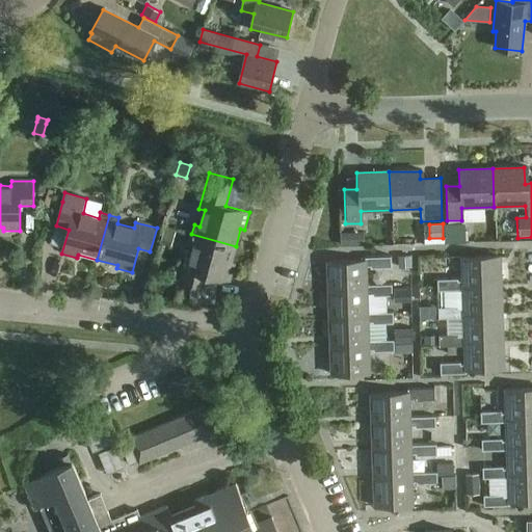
[(463,223),(445,224),(446,242),(464,241),(463,223)]
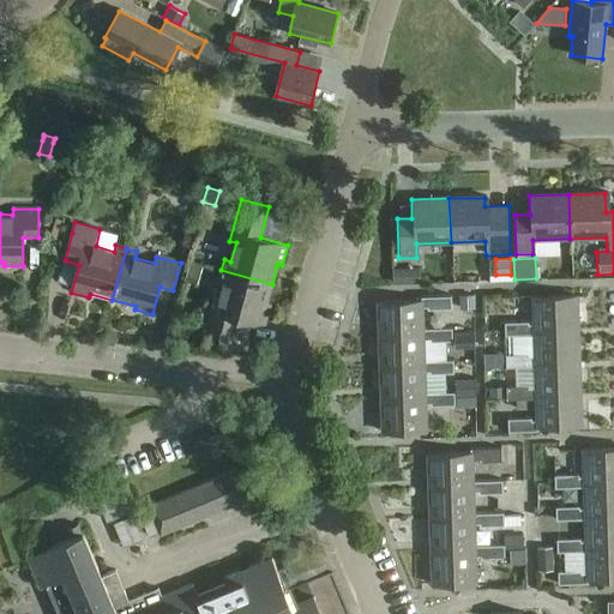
[(198,286),(202,268),(190,265),(185,283),(198,286)]
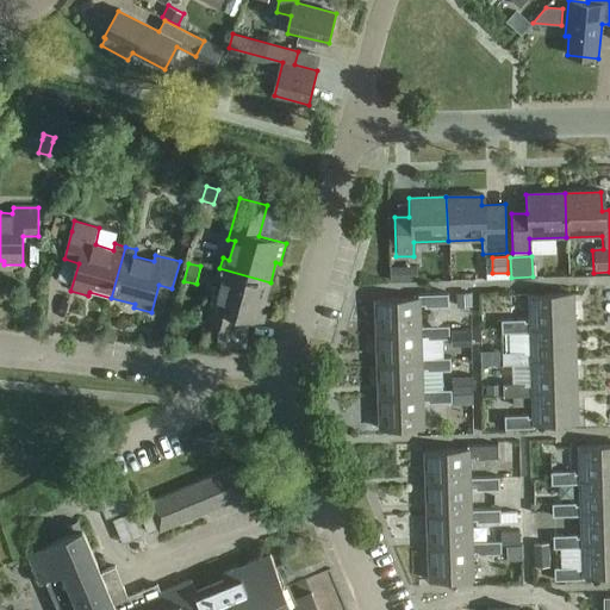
[(391,282),(404,282),(404,267),(391,267),(391,282)]
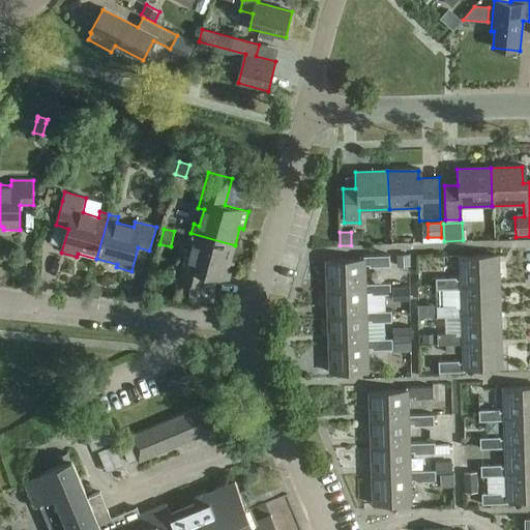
[(235,245),(190,233),(188,243),(195,244),(189,261),(184,259),(178,281),(202,287),(205,274),(229,282),(234,264),(230,263),(235,245)]
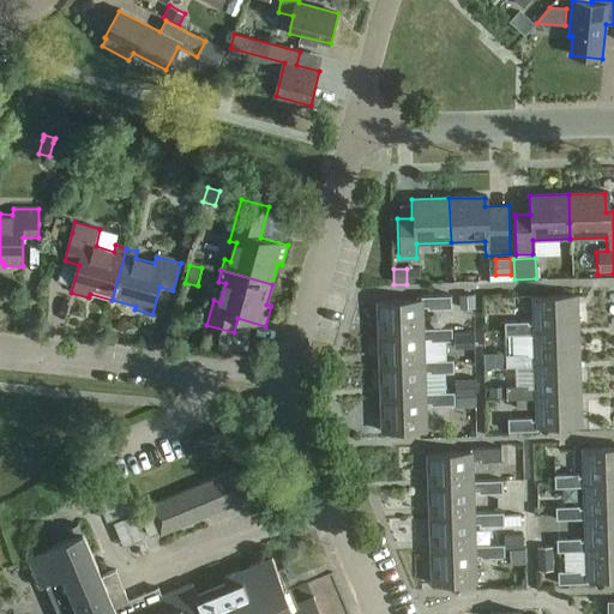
[(459,308),(474,308),(474,295),(459,295),(459,308)]
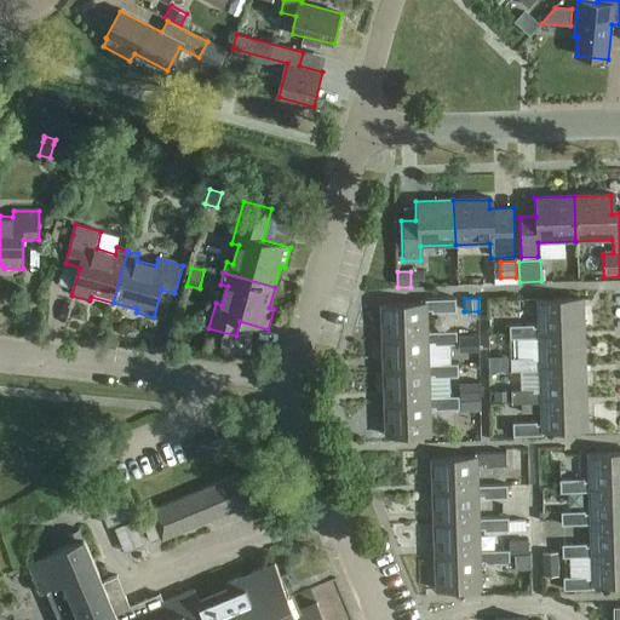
[(382,306),(383,339),(428,337),(428,333),(428,311),(432,310),(432,313),(455,311),(455,299),(425,300),(425,304),(382,306)]
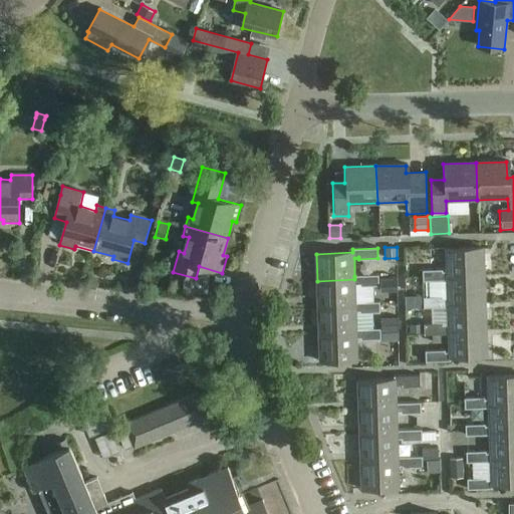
[(446,250),(447,271),(442,271),(442,269),(423,270),(423,280),(429,280),(447,279),(447,277),(484,275),(483,248),(446,250)]
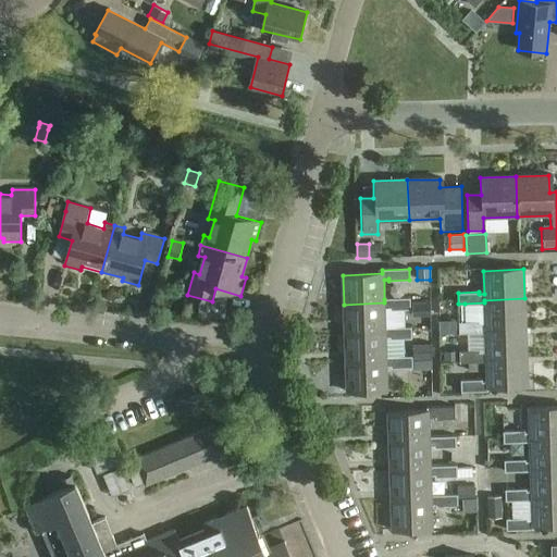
[(384,302),(344,305),(345,334),(385,332),(385,329),(405,329),(405,309),(410,309),(410,298),(384,299),(384,302)]
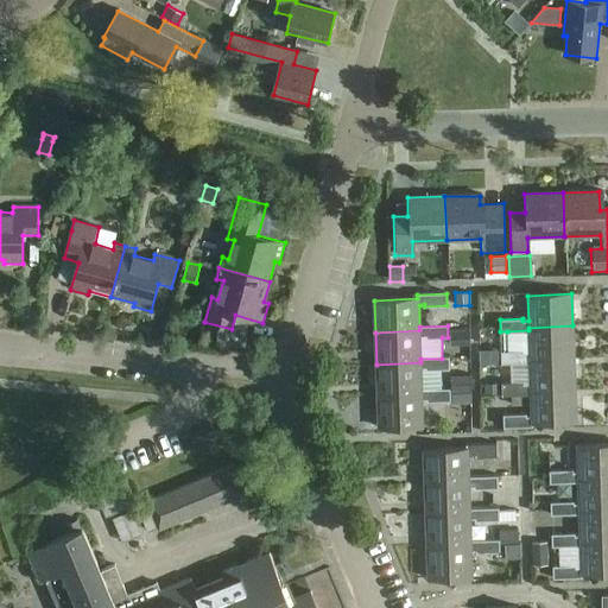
[(480,352),(480,363),(480,366),(501,365),(513,365),(530,363),(530,359),(574,358),(572,325),(529,328),(529,330),(507,331),(507,350),(501,350),(480,352)]
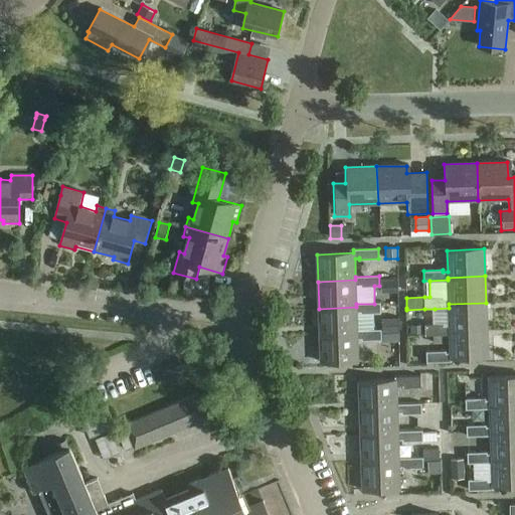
[(381,292),(398,292),(397,279),(380,280),(381,292)]
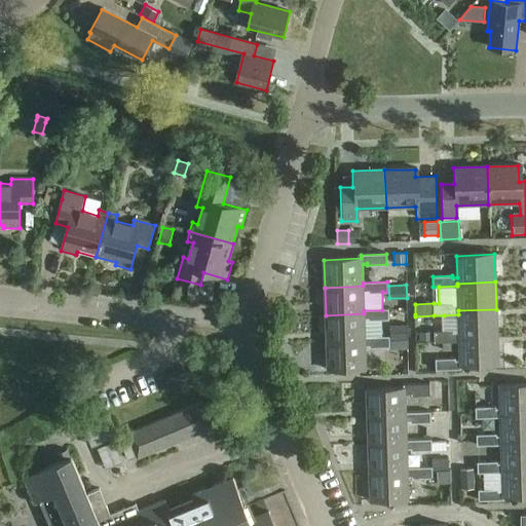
[(326,315),(327,343),(365,341),(365,338),(364,318),(369,318),(369,320),(388,320),(387,309),(382,310),(364,310),(364,313),(326,315)]
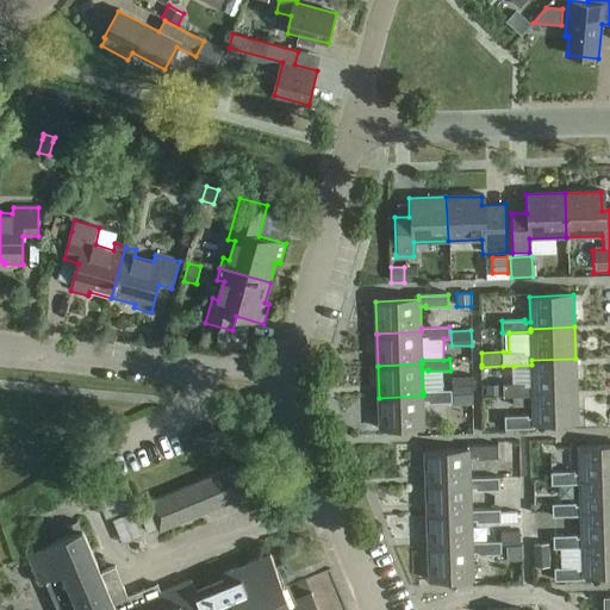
[(531,360),(531,365),(533,386),(527,386),(527,384),(504,385),(504,397),(533,397),(533,392),(577,391),(576,359),(531,360)]
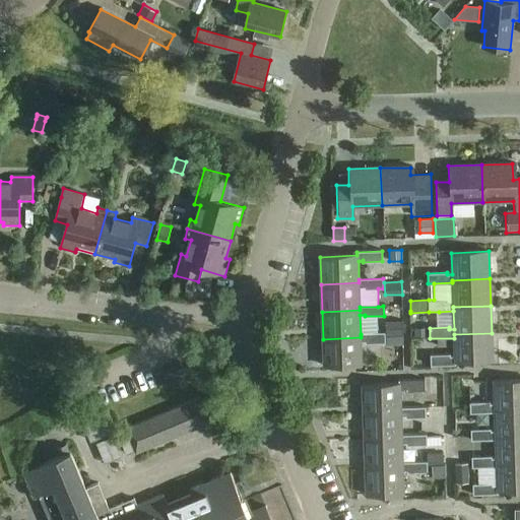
[(386,321),(387,336),(404,335),(403,320),(386,321)]
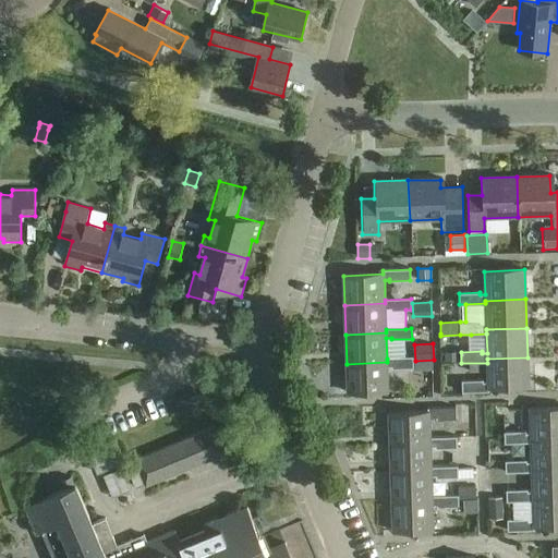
[(445,361),(458,361),(458,351),(445,352),(445,361)]
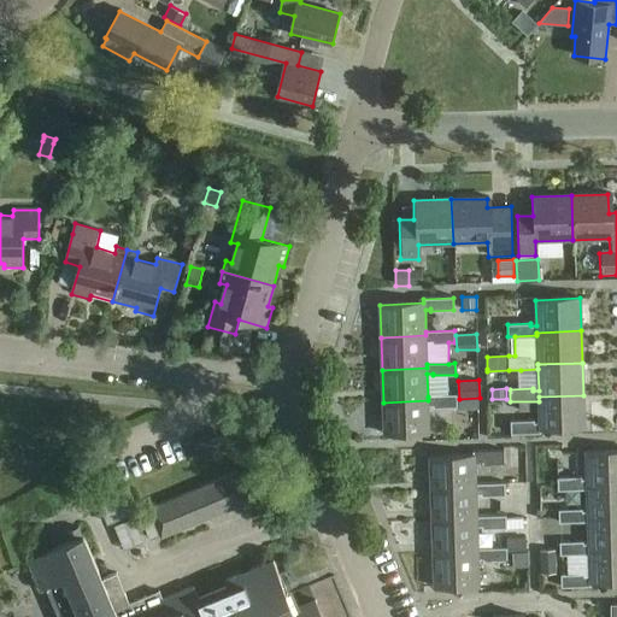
[(428,406),(433,406),(433,407),(457,406),(456,395),(428,397),(428,400),(383,403),(383,435),(429,433),(428,406)]
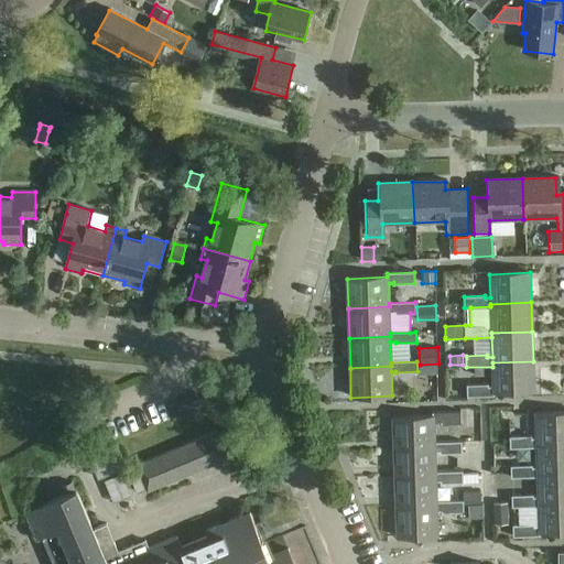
[(492,362),(492,367),(492,387),(488,387),(488,384),(466,384),(467,397),(494,396),(494,392),(534,391),(533,361),(492,362)]
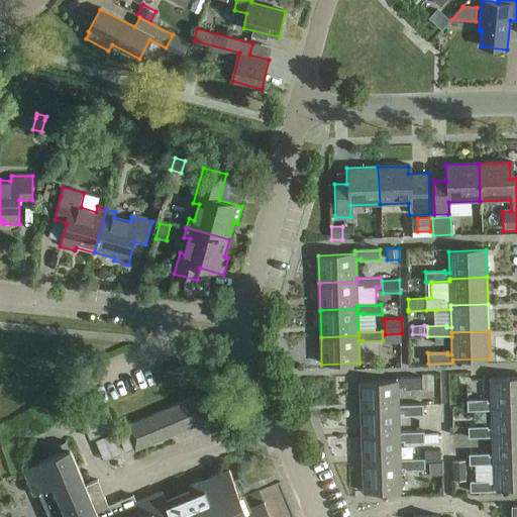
[(516,377),(490,379),(491,401),(487,402),(487,400),(468,400),(468,411),(492,410),(492,406),(516,405),(516,377)]
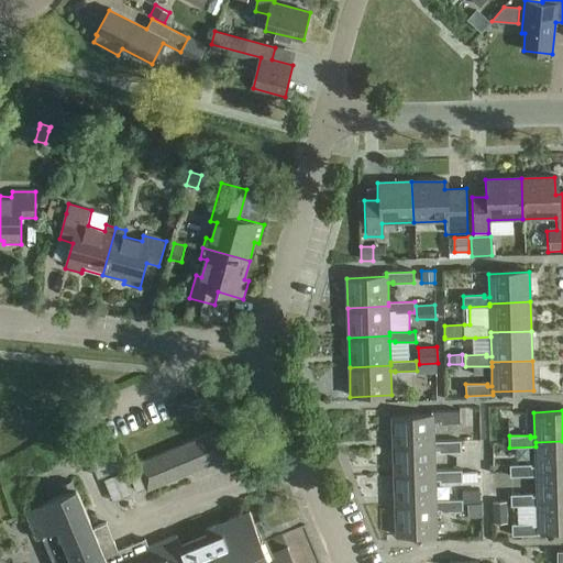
[(392,418),(393,448),(434,446),(433,442),(433,422),(438,421),(438,423),(460,422),(459,412),(433,414),(433,417),(392,418)]
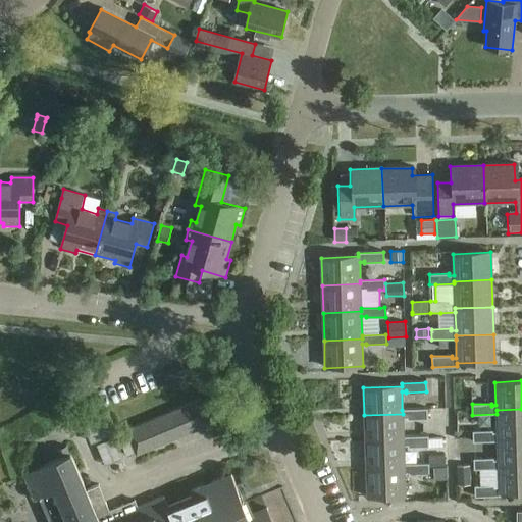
[(137,455),(210,423),(200,399),(126,430),(137,455)]
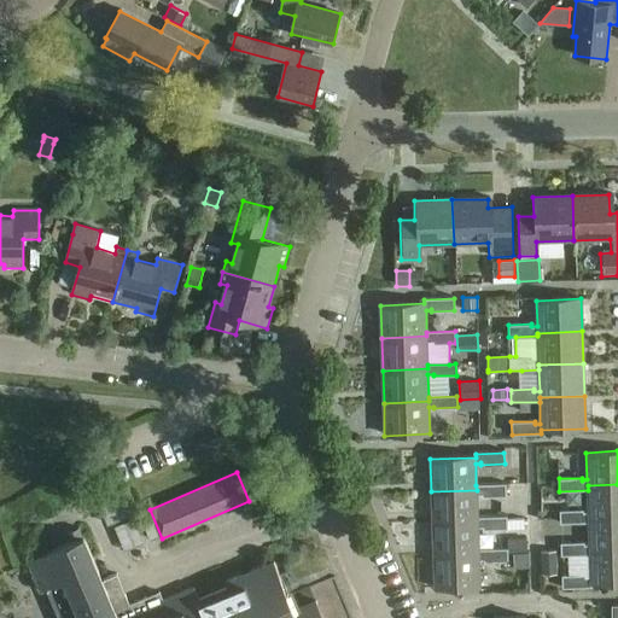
[(617,484),(588,485),(588,490),(588,512),(583,512),(583,511),(560,511),(560,524),(588,523),(588,518),(617,517),(617,484)]
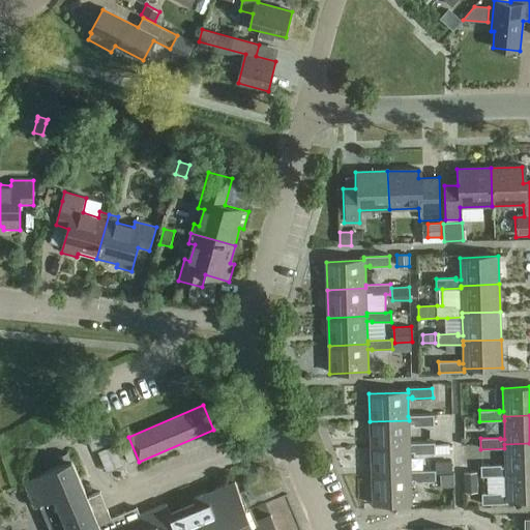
[(92,449),(118,439),(109,416),(83,427),(92,449)]
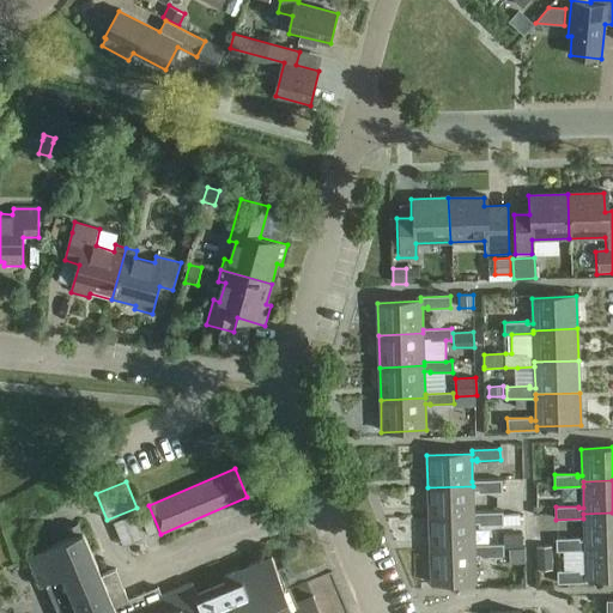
[(428,487),(429,520),(473,519),(473,514),(473,491),(478,491),(478,492),(502,492),(501,481),(472,481),(473,486),(428,487)]
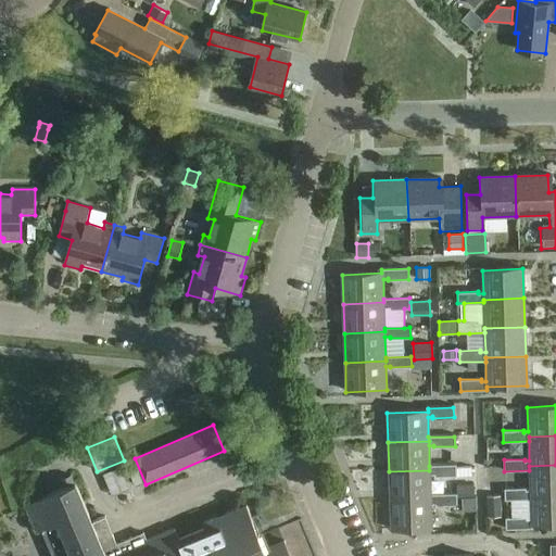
[(389,471),(390,501),(430,500),(430,495),(430,475),(434,475),(434,477),(456,476),(455,465),(429,466),(429,470),(389,471)]
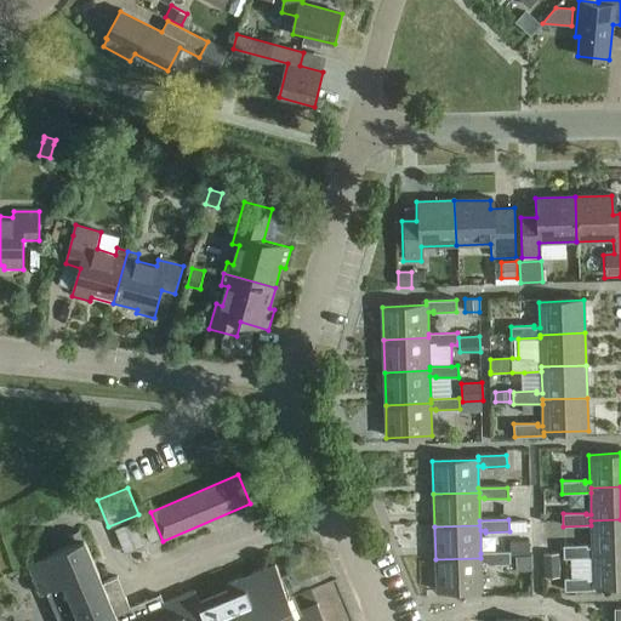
[(620,519),(591,520),(591,525),(592,547),(587,547),(587,545),(563,546),(564,558),(592,558),(592,553),(620,552),(620,519)]
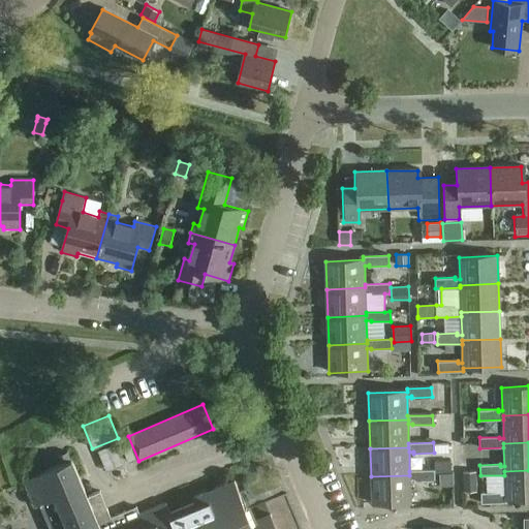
[(276,528),(270,515),(269,516),(251,522),(247,510),(244,505),(234,480),(192,498),(194,503),(169,514),(165,503),(139,515),(136,506),(111,517),(97,523),(87,498),(71,460),(70,461),(66,453),(57,456),(60,464),(47,469),(24,478),(25,483),(34,505),(37,503),(49,528),(276,528)]
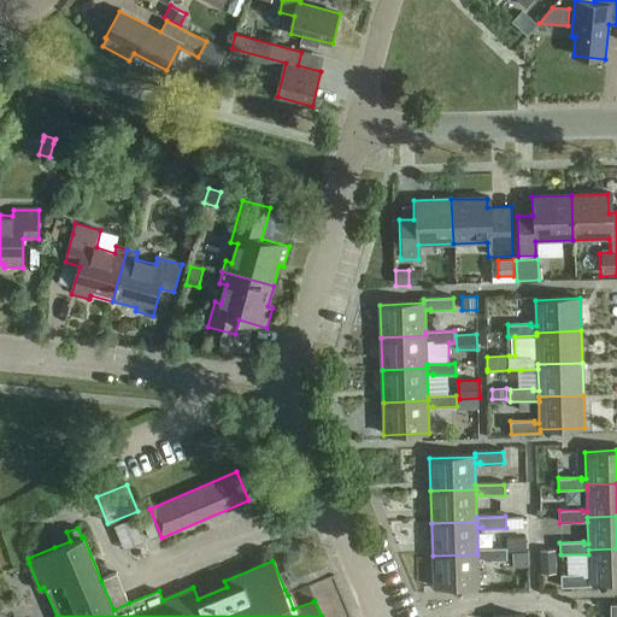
[(507,547),(506,547),(506,548),(506,552),(527,551),(526,539),(506,539),(507,547)]
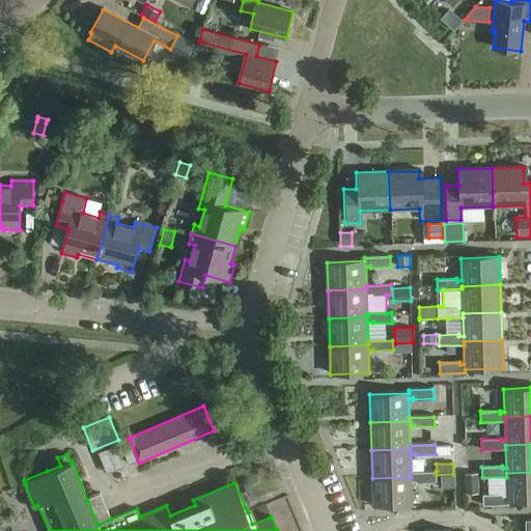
[(411,481),(416,481),(416,483),(436,482),(436,475),(436,472),(411,473),(411,477),(372,478),(373,506),(412,505),(411,481)]
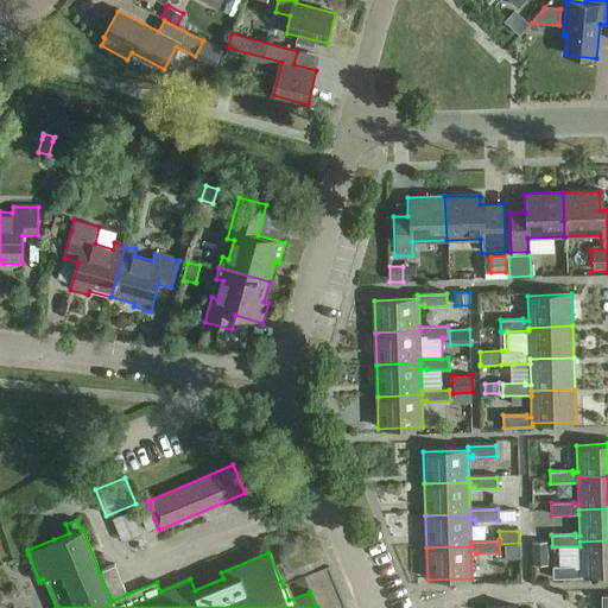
[(580,546),(581,569),(564,569),(565,578),(582,577),(582,574),(607,572),(607,540),(580,542),(580,546)]
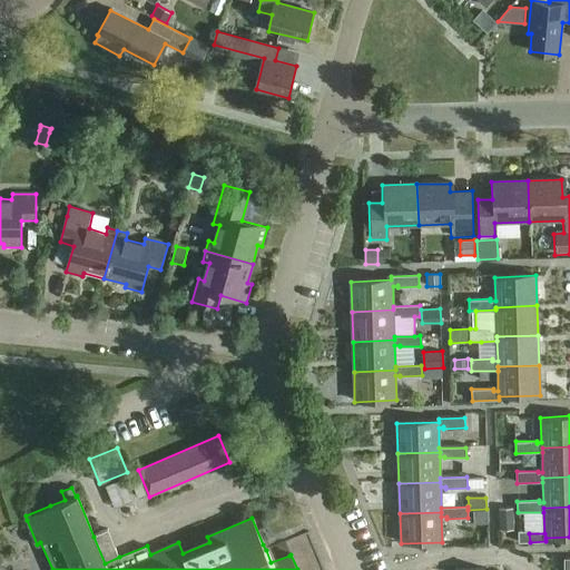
[(500,509),(501,531),(516,531),(516,509),(500,509)]
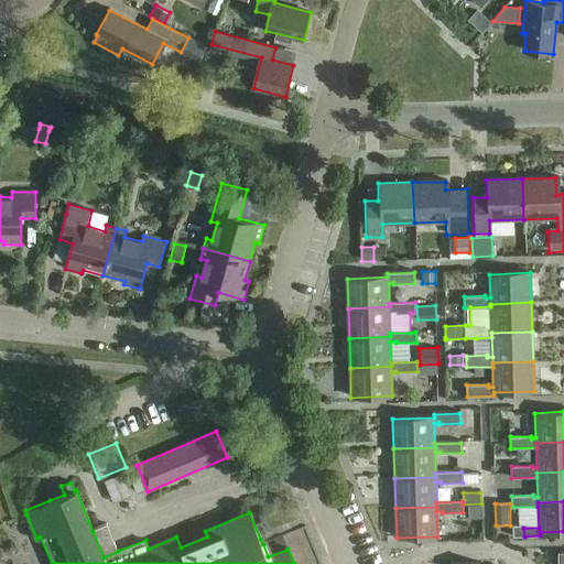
[(483,505),(468,505),(469,519),(483,518),(483,505)]
